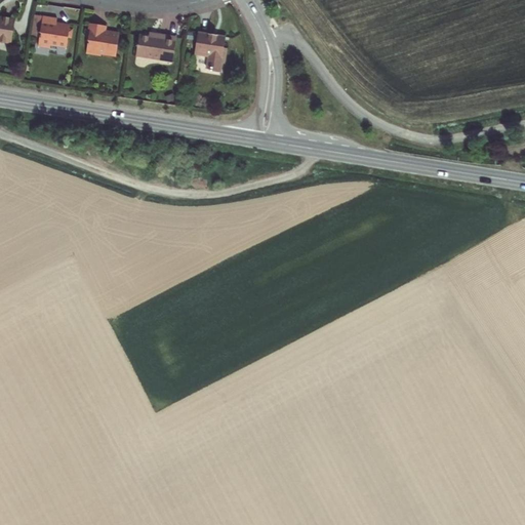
[(0,42),(11,44),(14,21),(2,18),(0,17),(0,42)]
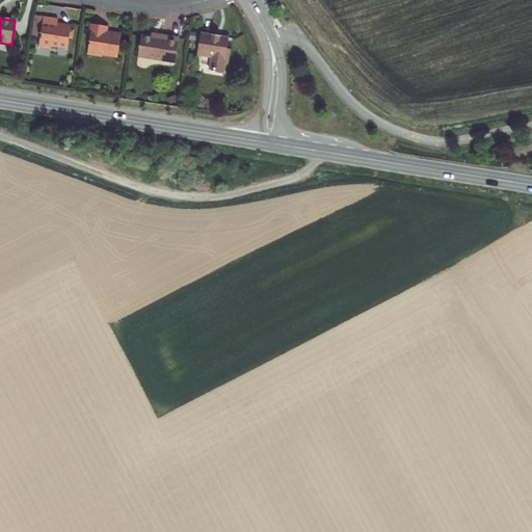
[(56,20),(47,19),(43,50),(62,52),(63,49),(72,50),(74,26),(61,25),(61,21),(56,20)]
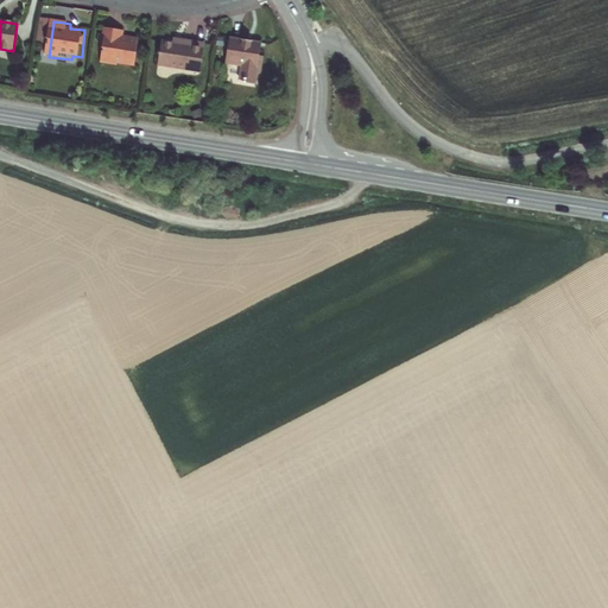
[(115,30),(102,29),(101,48),(102,48),(100,63),(116,65),(116,62),(133,64),(135,37),(120,35),(121,31),(115,30)]
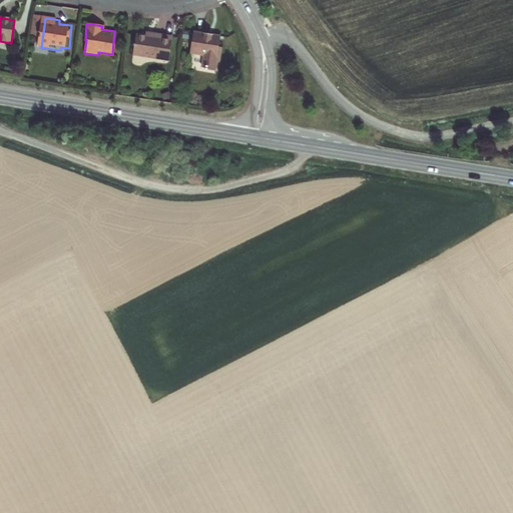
[(206,34),(191,32),(189,53),(201,54),(199,68),(214,69),(215,56),(217,56),(218,45),(216,44),(217,35),(206,34)]
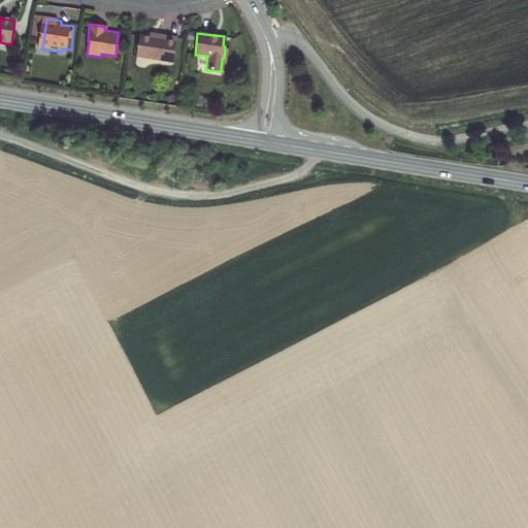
[(159,45),(142,43),(140,63),(175,67),(177,42),(168,41),(160,40),(159,45)]
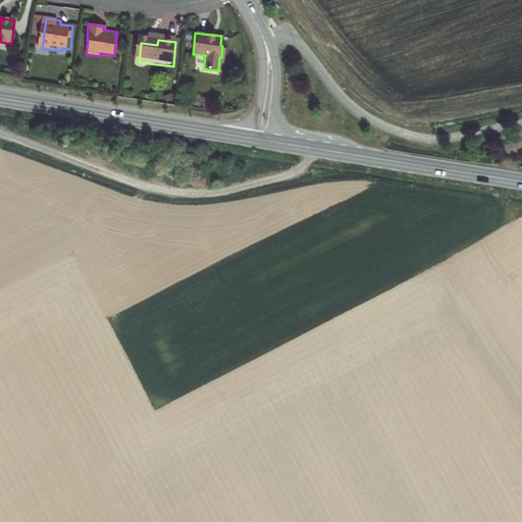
All buildings are outlined.
